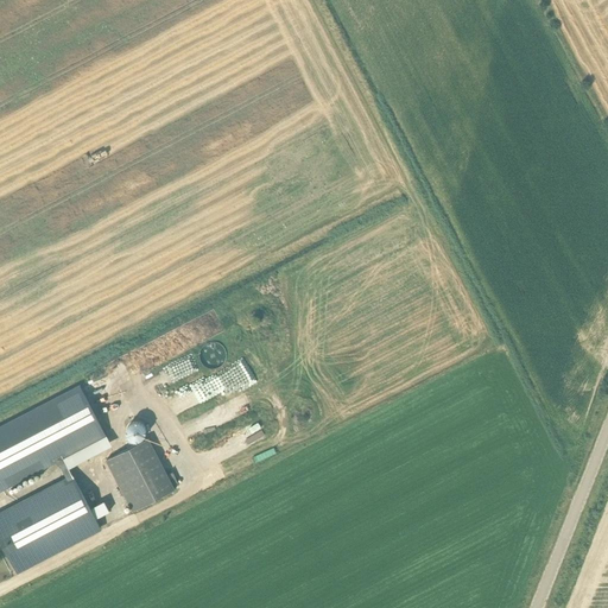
[(210,344),(210,363),(222,363),(222,344),(210,344)]
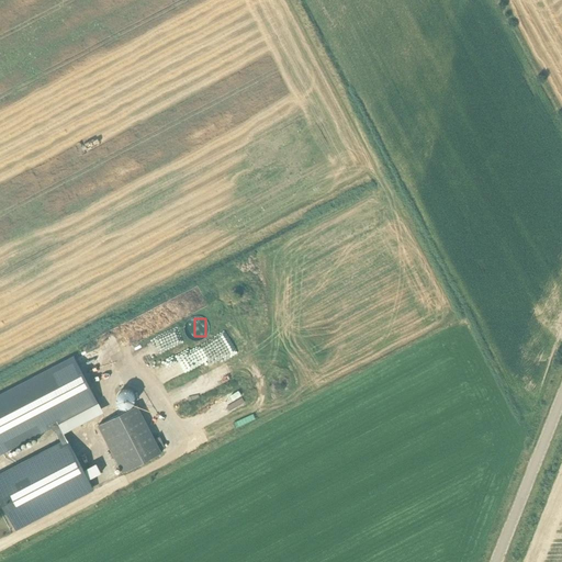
[(75,356),(0,394),(0,453),(99,403),(75,356)]
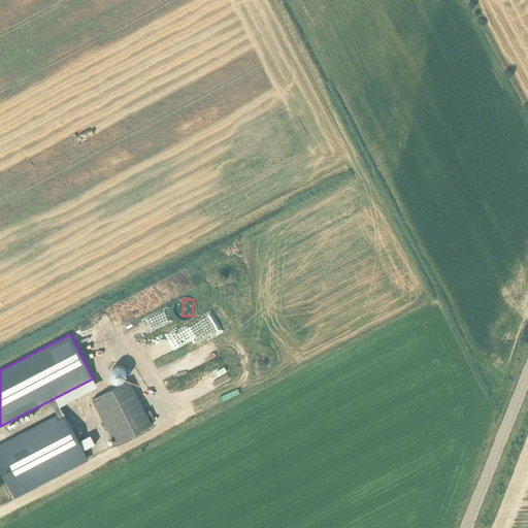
[(202,343),(189,351),(198,367),(211,359),(202,343)]
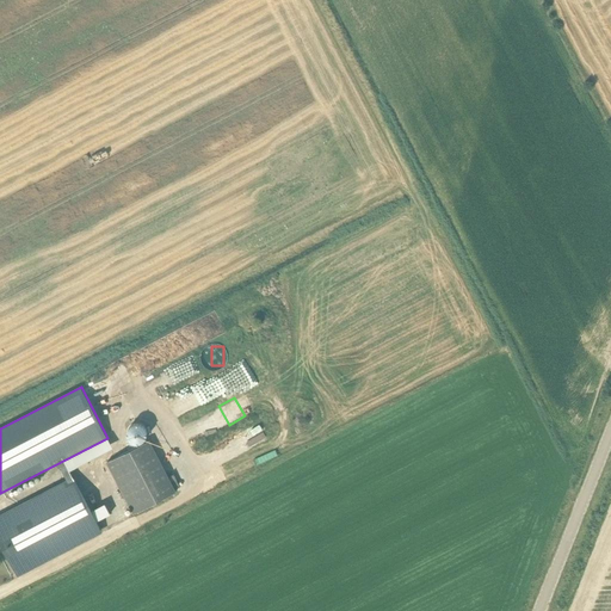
[(150,439),(106,462),(134,514),(177,492),(150,439)]
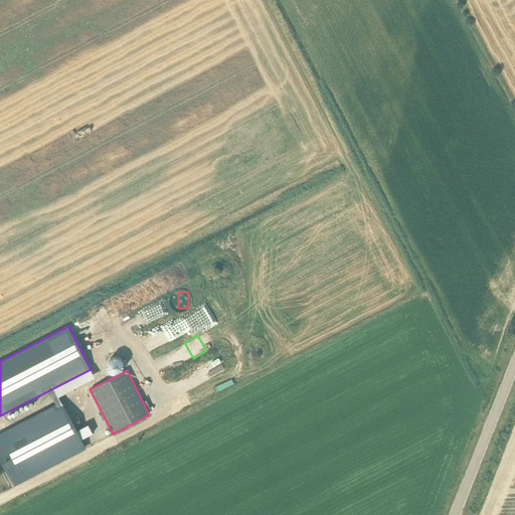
[(62,401),(0,434),(0,457),(15,486),(87,449),(62,401)]
